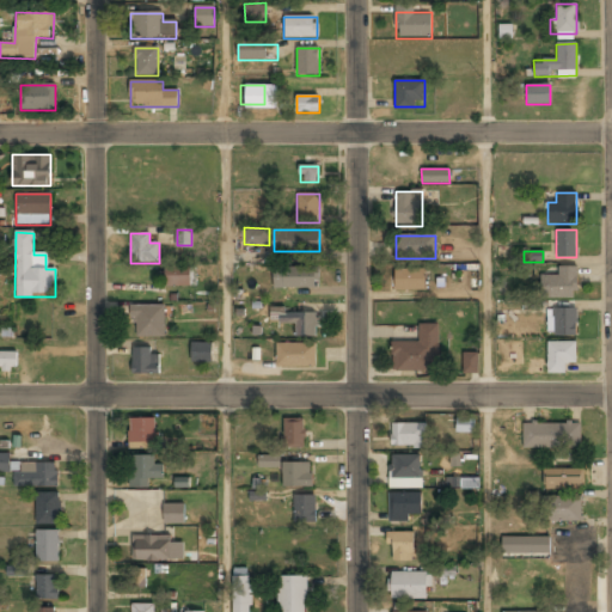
[(576,267),(557,267),(557,276),(540,276),(540,299),(576,299),(576,267)]
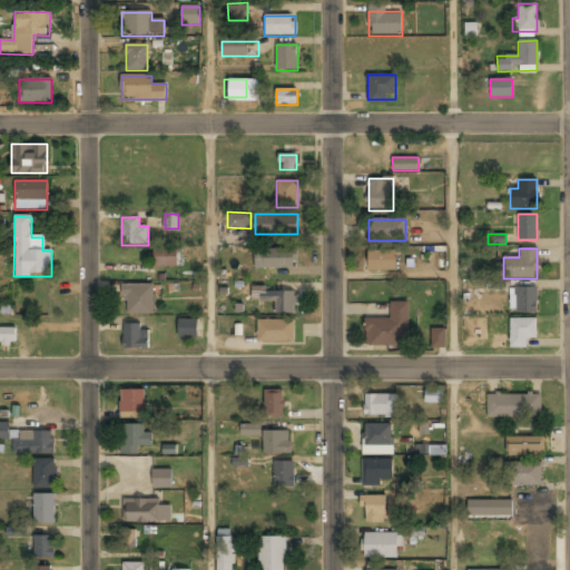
[(154,266),(182,266),(182,249),(154,249),(154,266)]
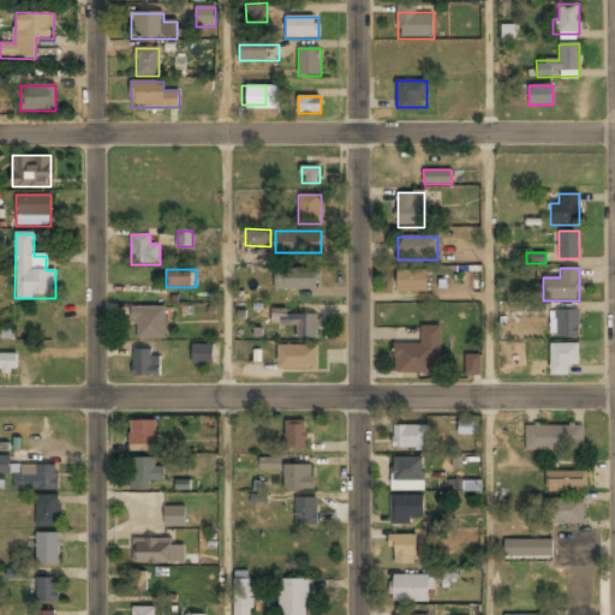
[(318,270),(275,270),(275,290),(318,290),(318,270)]
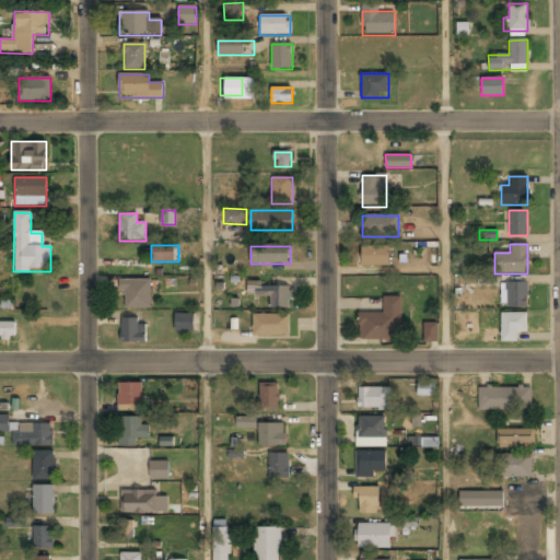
[(389,266),(389,246),(361,246),(361,266),(389,266)]
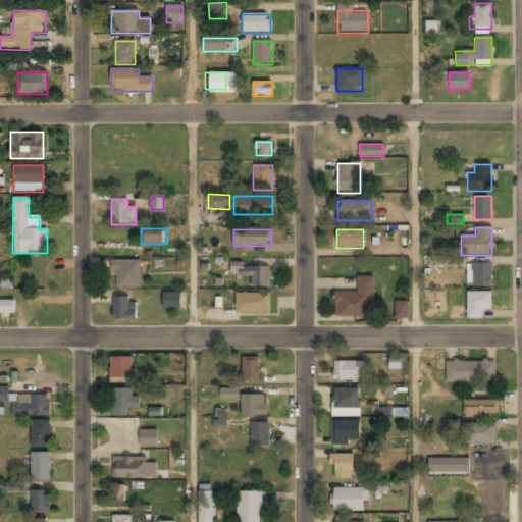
[(142,288),(142,261),(113,261),(113,288),(142,288)]
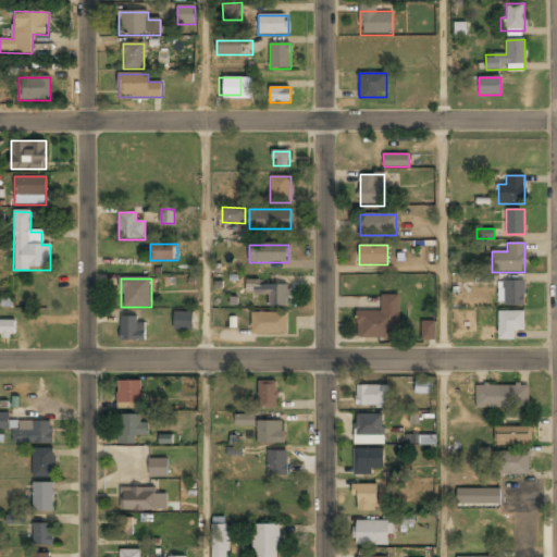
[(524,282),(499,282),(499,306),(524,306),(524,282)]
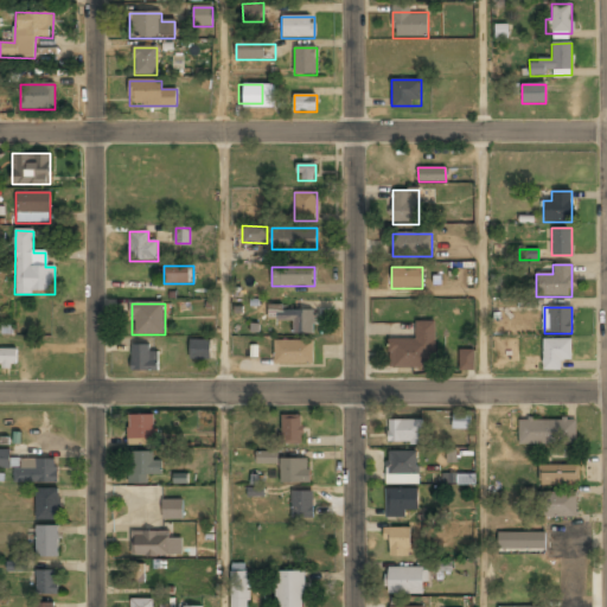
[(313,311),(278,311),(278,323),(292,323),(292,334),(313,334),(313,311)]
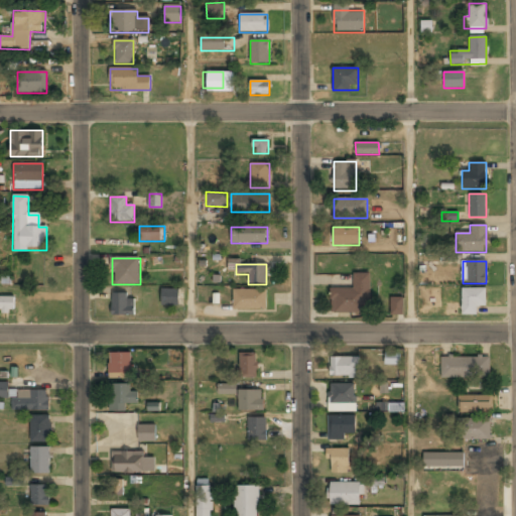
[(370,273),(354,273),(354,288),(331,288),(331,313),(370,313),(370,273)]
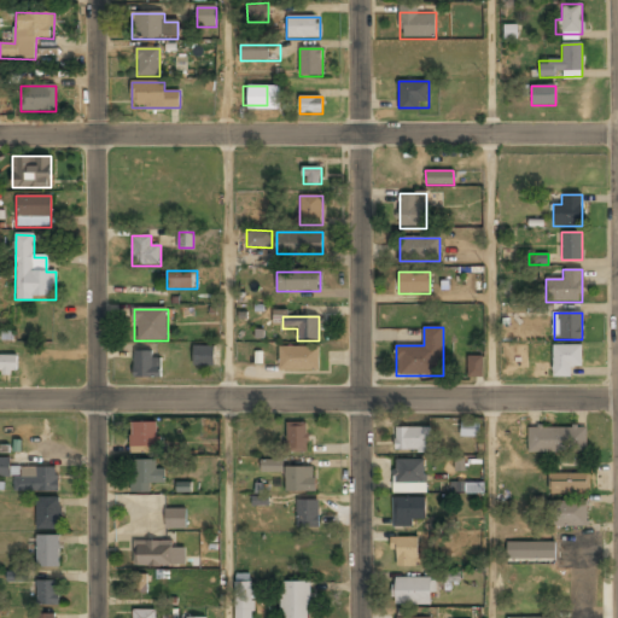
[(552,345),(552,377),(571,377),(571,367),(582,367),(582,345),(552,345)]
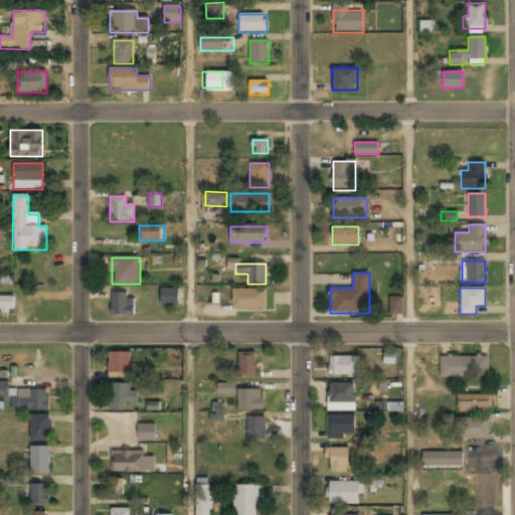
[(177,289),(162,289),(161,305),(177,305),(177,289)]
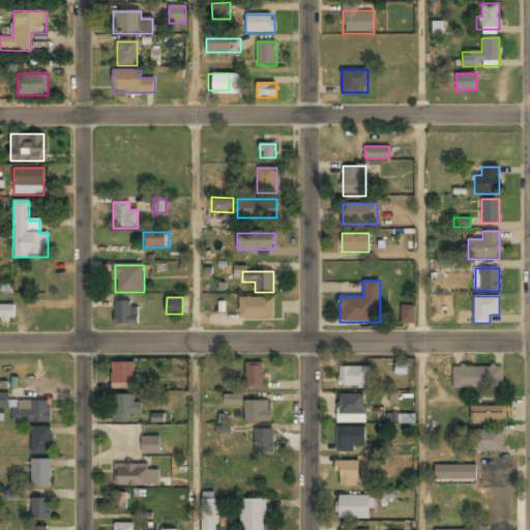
[(239,298),(239,318),(273,318),(273,298),(239,298)]
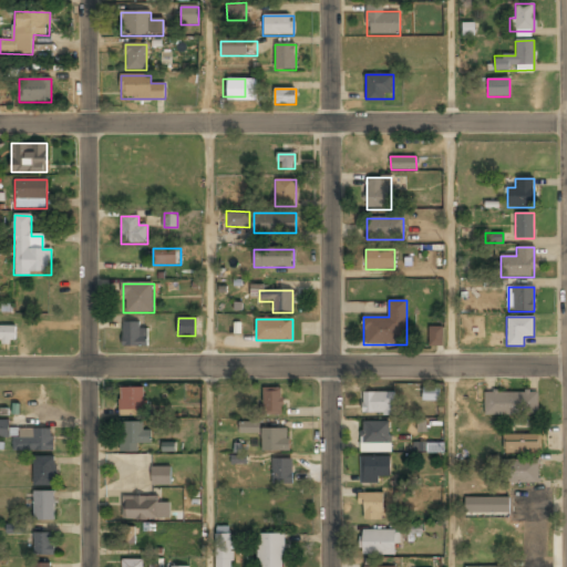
[(123,346),(147,346),(147,322),(123,322),(123,346)]
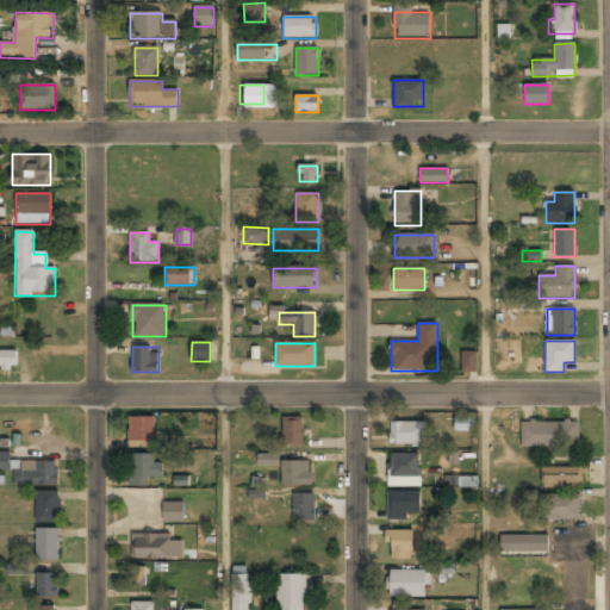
[(0,366),(18,366),(18,350),(0,350),(0,366)]
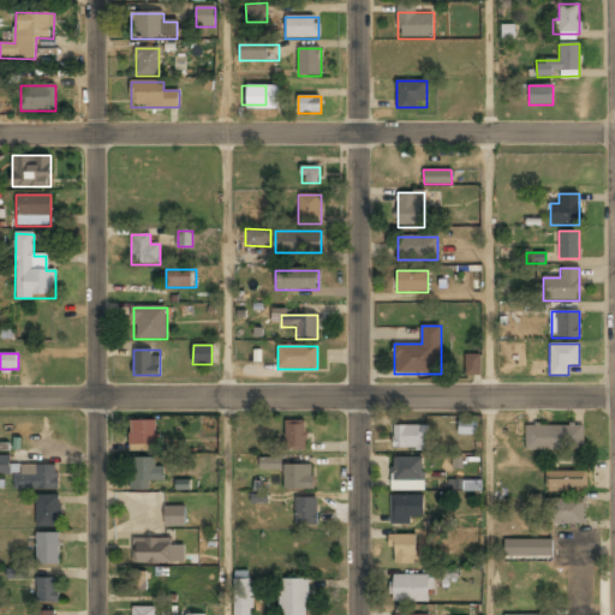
[(479,356),(466,356),(466,375),(479,375),(479,356)]
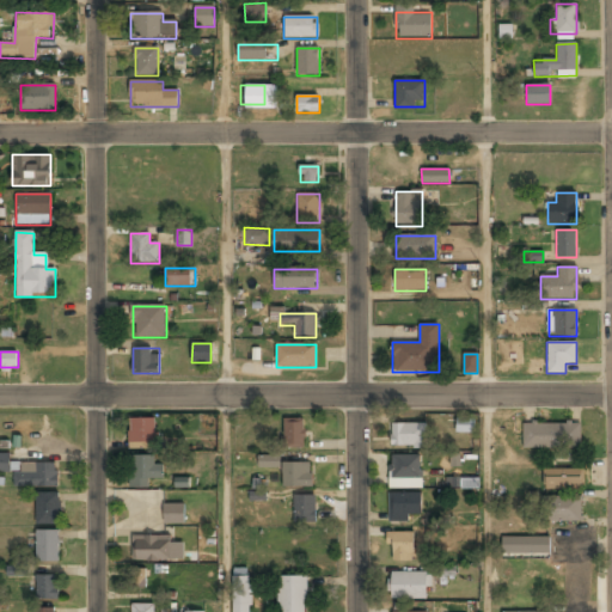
[(473,434),(475,420),(457,418),(456,433),(473,434)]
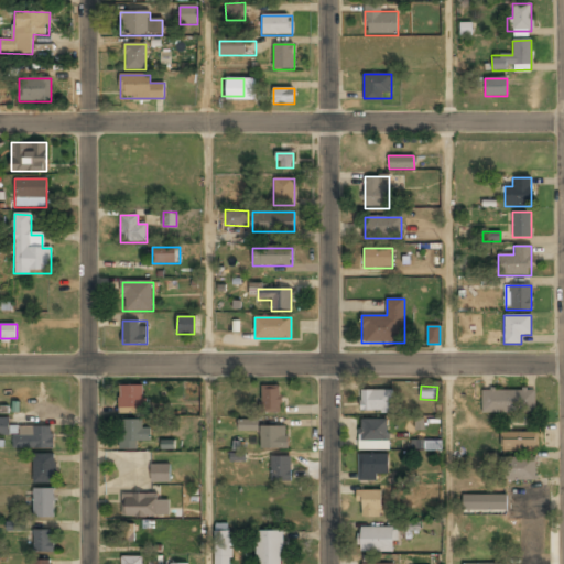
[(143,412),(143,387),(118,387),(118,412),(143,412)]
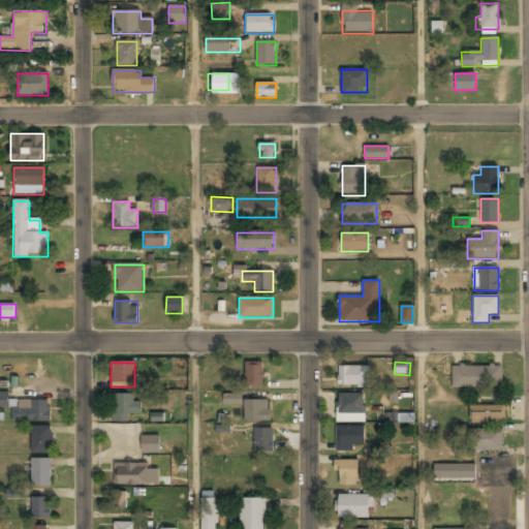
[(265,363),(245,363),(245,384),(265,384),(265,363)]
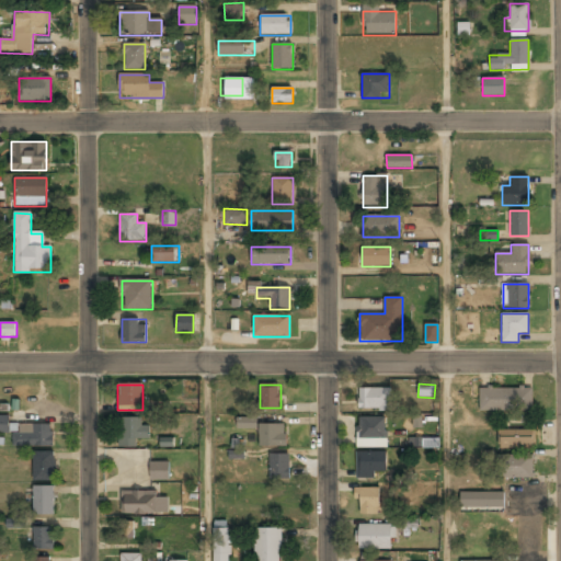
[(390,388),(358,388),(358,410),(390,410),(390,388)]
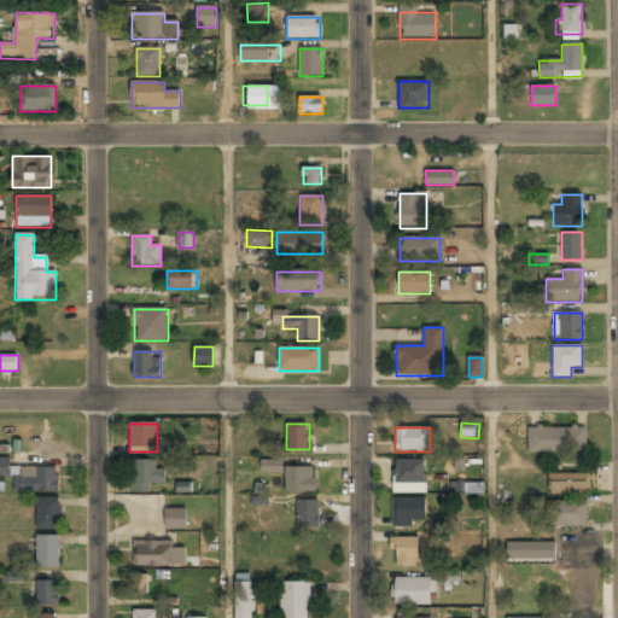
[(586,429),(529,429),(529,454),(586,454),(586,429)]
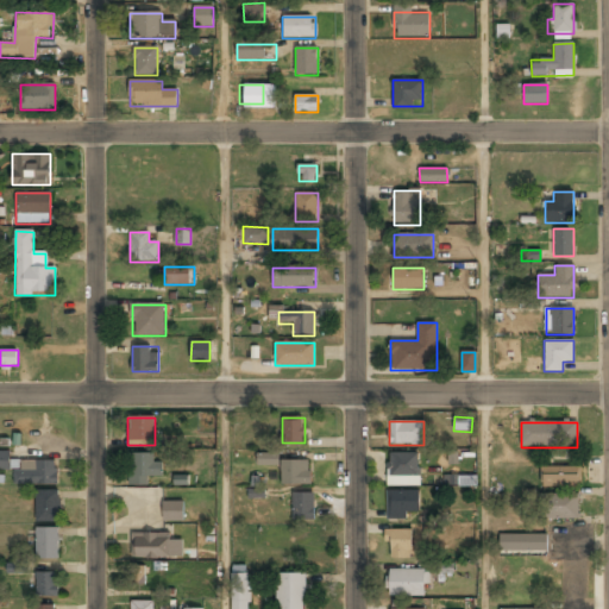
[(14,485),(58,485),(57,462),(8,462),(8,452),(0,452),(0,470),(14,470),(14,485)]
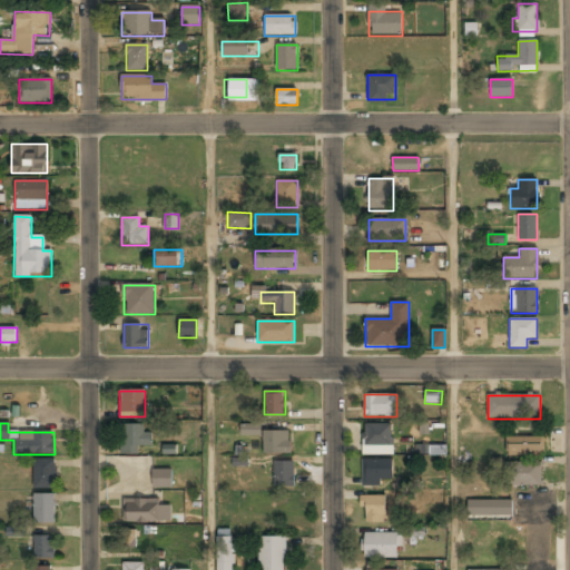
[(262,423),(241,424),(241,435),(262,435),(262,423)]
